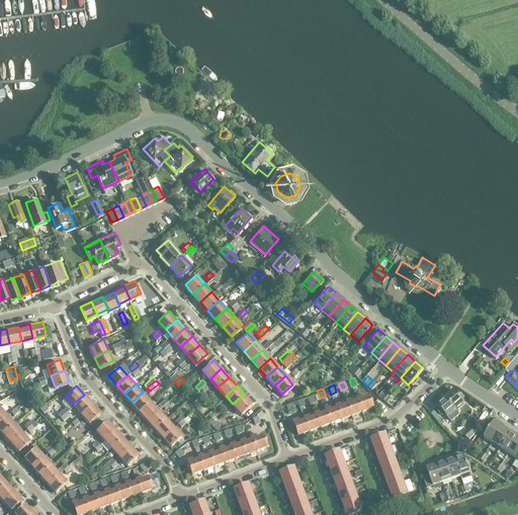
[(453,389),(445,396),(455,408),(463,401),(460,397),(462,395),(457,389),(455,391),(453,389)]
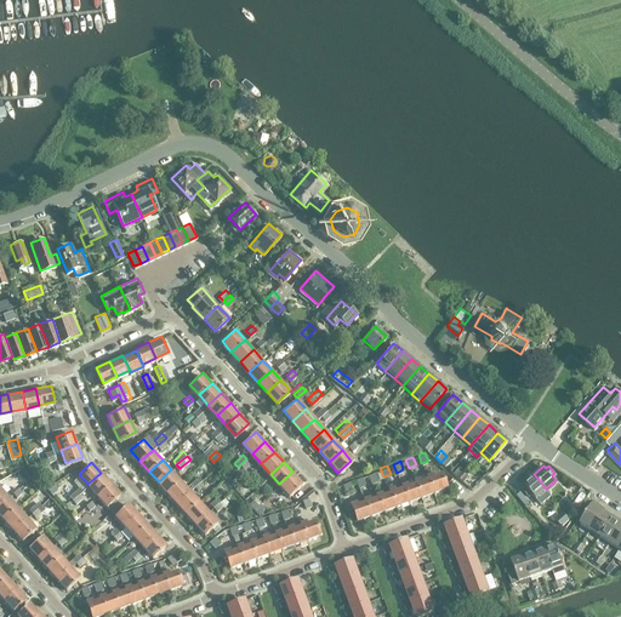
[(159,481),(167,491),(181,480),(171,469),(159,481)]
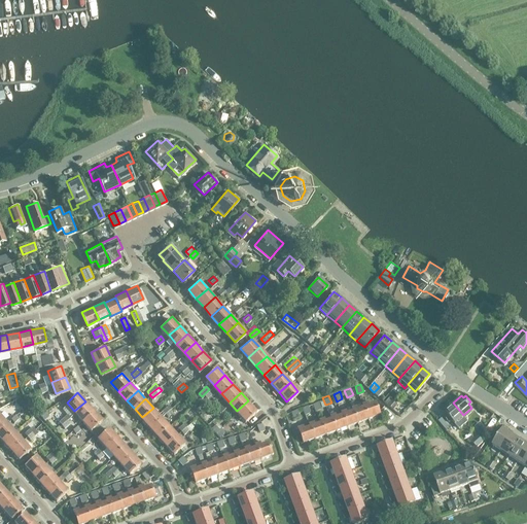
[(318,399),(312,402),(315,409),(321,407),(318,399)]
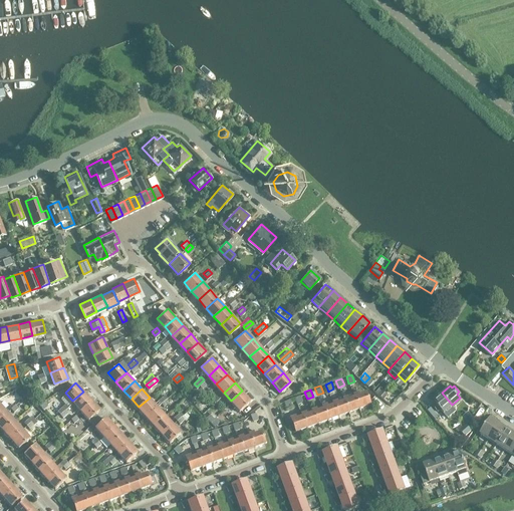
[(242,391),(231,401),(239,410),(250,400),(242,391)]
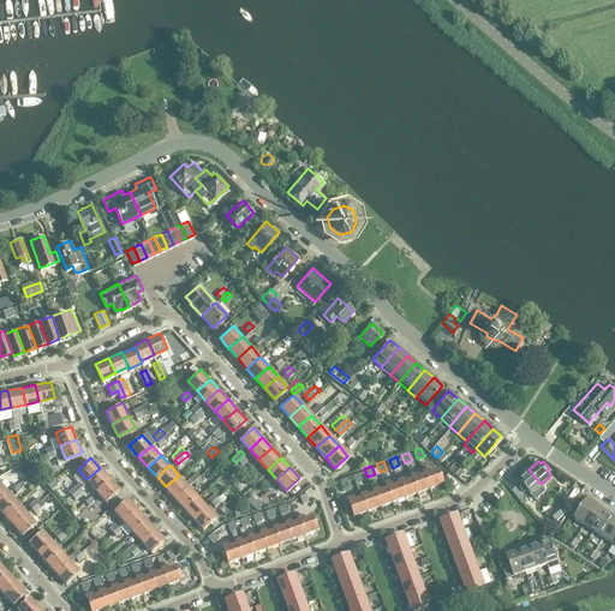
[(87,479),(96,490),(109,478),(100,468),(87,479)]
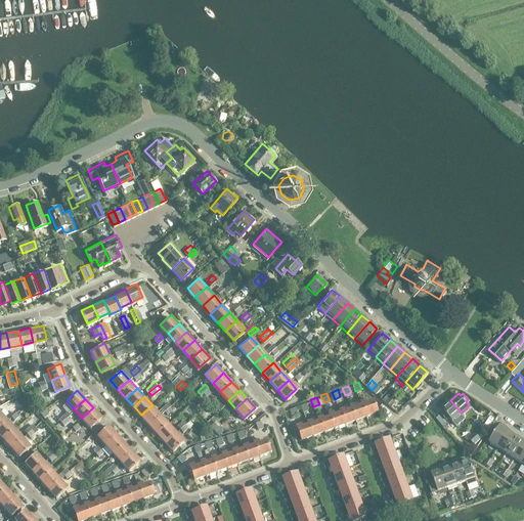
[(360,401),(361,403),(365,415),(377,410),(372,399),(365,401),(364,399),(360,401)]
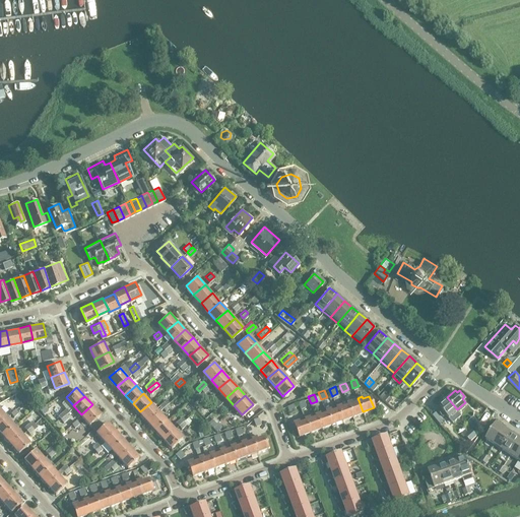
[(164,406),(169,402),(170,400),(167,397),(160,403),(164,406)]
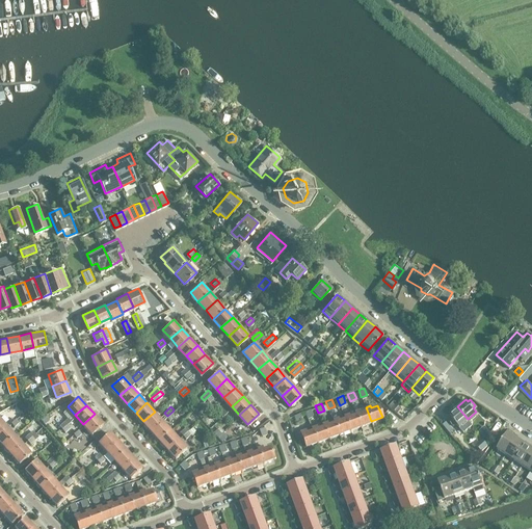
[(459,425),(468,419),(457,406),(449,414),(451,416),(448,418),(453,424),(455,421),(459,425)]
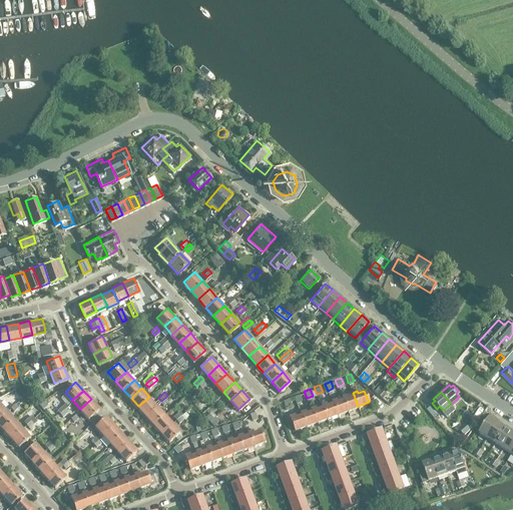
[(300,393),(294,395),(296,402),(302,400),(300,393)]
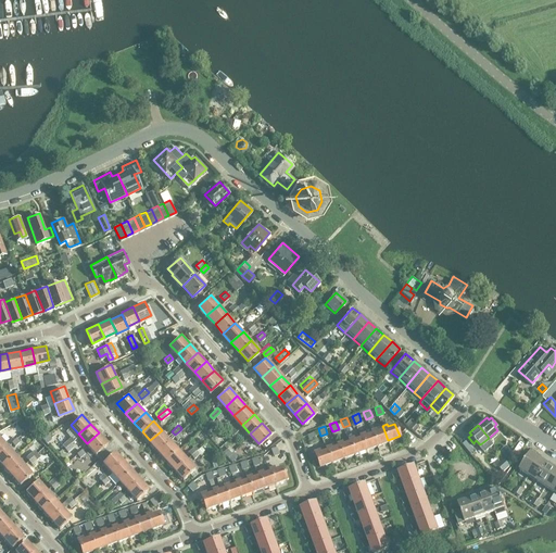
[(370,430),(371,432),(376,444),(388,440),(383,428),(376,430),(376,428),(370,430)]
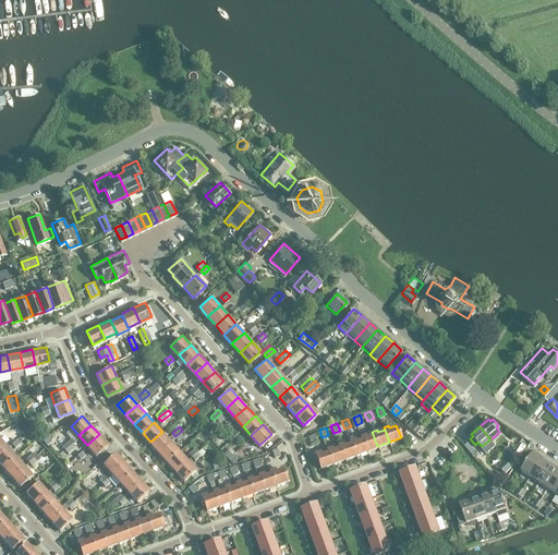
[(150,442),(159,451),(170,441),(162,432),(150,442)]
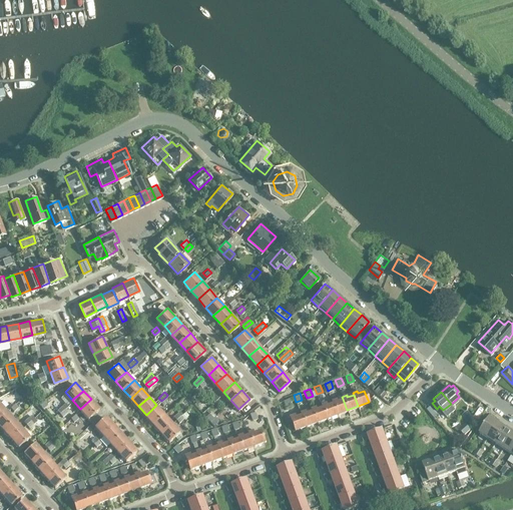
[(289,397),(283,399),(286,406),(292,404),(289,397)]
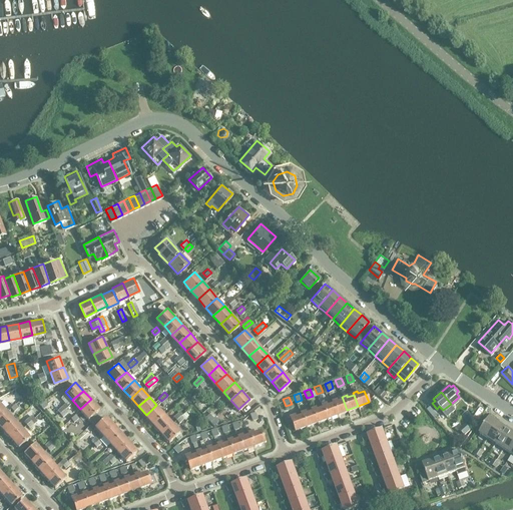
[(98,407),(91,399),(80,409),(88,417),(98,407)]
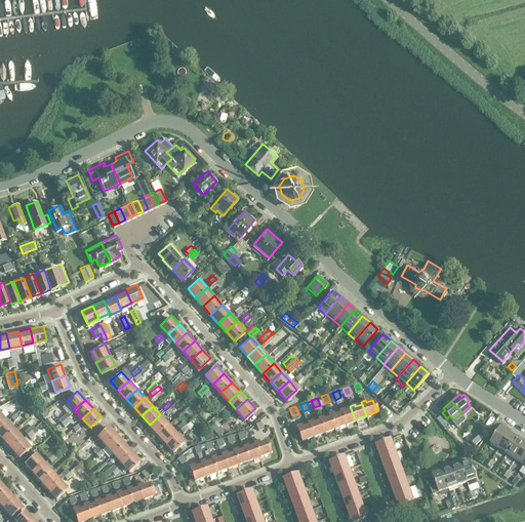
[(339,409),(340,411),(345,424),(355,419),(351,408),(345,410),(344,408),(339,409)]
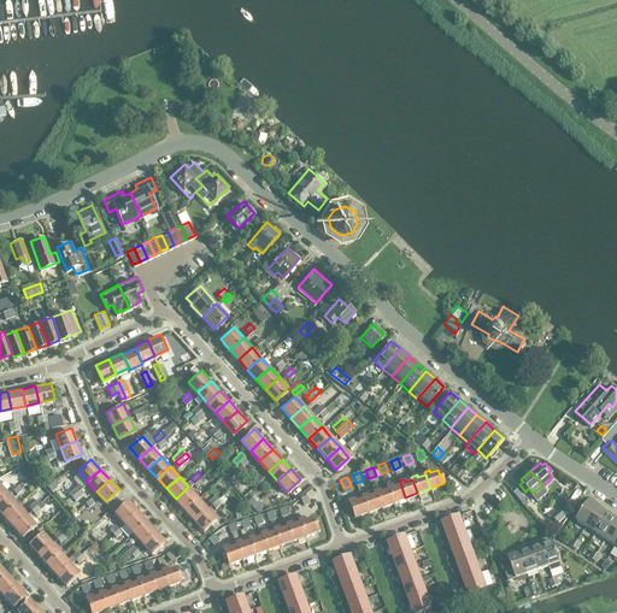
[(387,488),(392,502),(405,497),(400,483),(392,487),(391,484),(386,485),(387,488)]
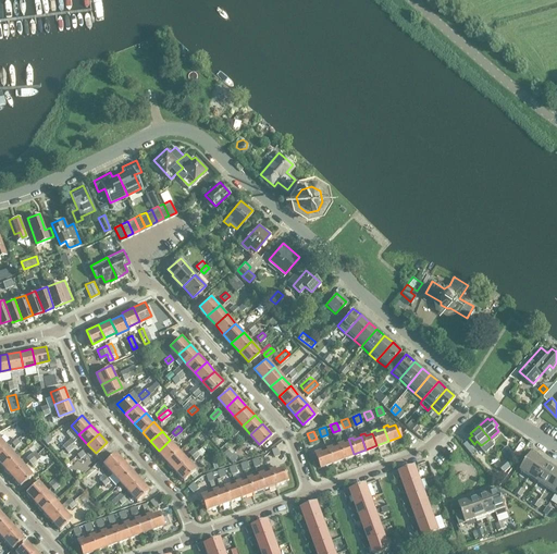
[(61,444),(64,447),(70,442),(66,439),(61,444)]
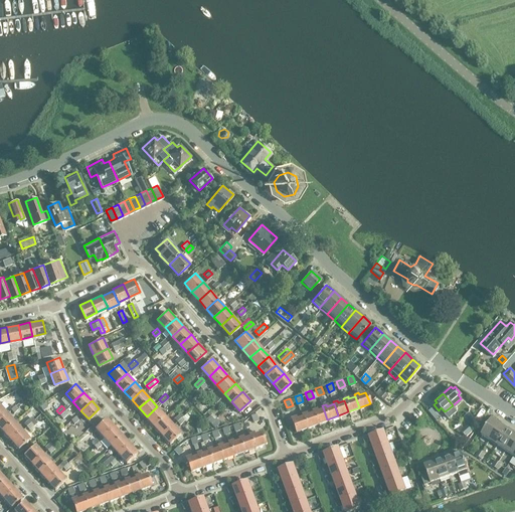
[(147,416),(154,424),(165,414),(157,406),(147,416)]
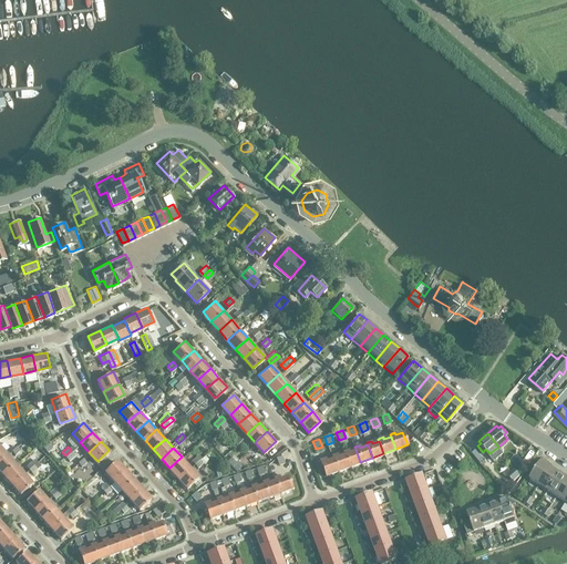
[(349,467),(354,464),(360,462),(356,449),(349,452),(348,450),(343,452),(344,453),(349,467)]
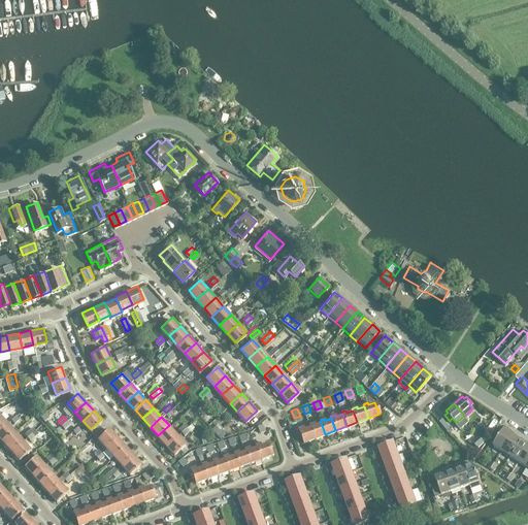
[(69,423),(66,419),(61,424),(64,427),(69,423)]
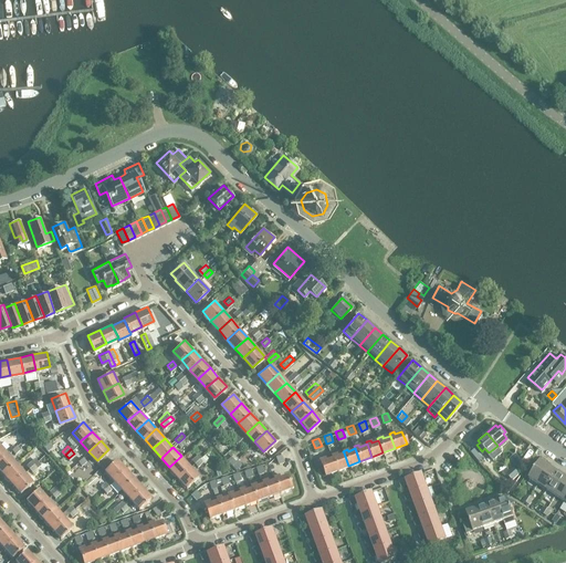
[(195,461),(200,456),(201,455),(198,451),(191,457),(195,461)]
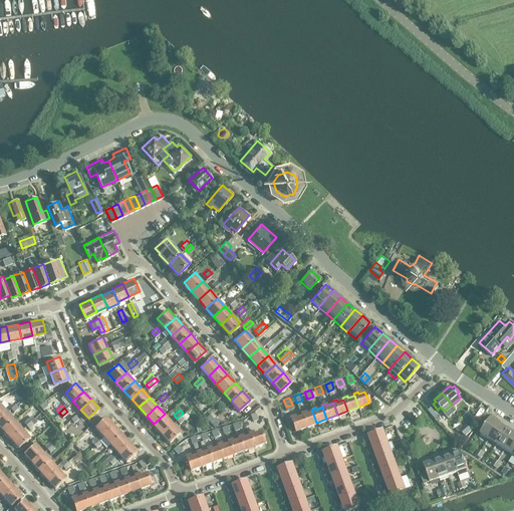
[(6,411),(0,417),(0,425),(3,429),(14,420),(6,411)]
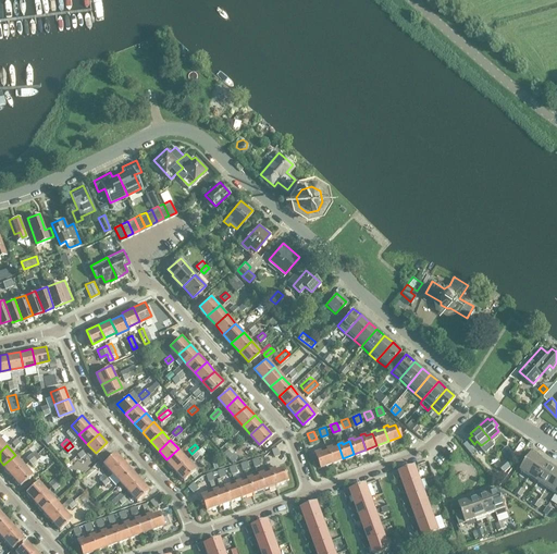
[(325,447),(326,450),(331,463),(343,458),(338,445),(331,448),(330,446),(325,447)]
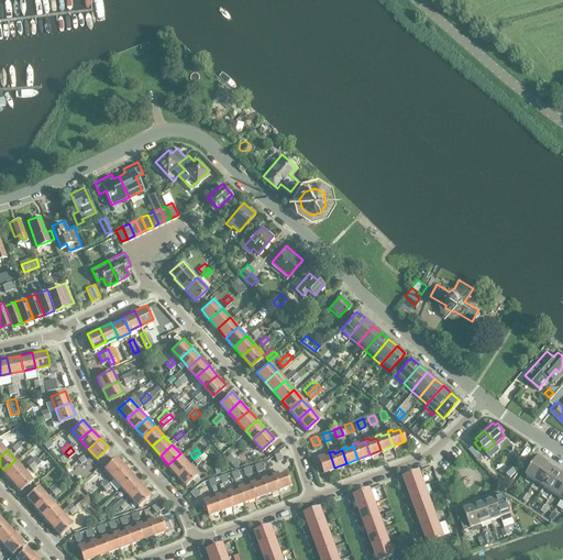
[(83,453),(77,459),(80,462),(86,457),(83,453)]
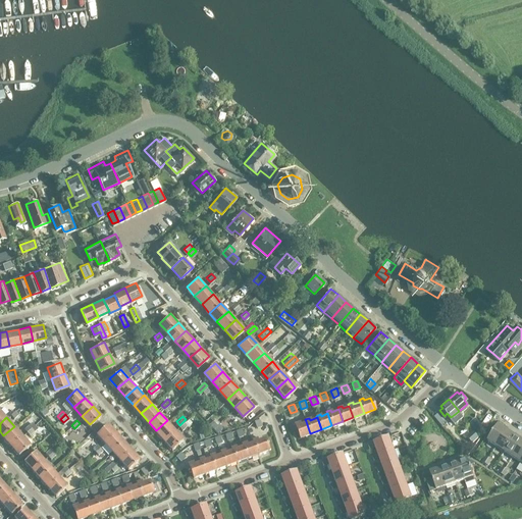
[(175,429),(167,420),(156,430),(164,438),(175,429)]
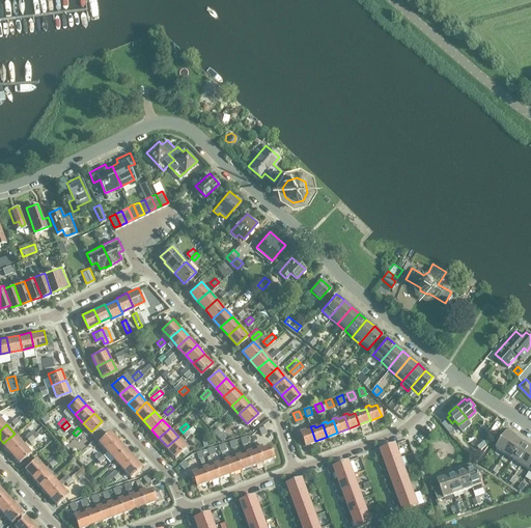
[(223,428),(221,431),(218,434),(222,438),(227,433),(223,428)]
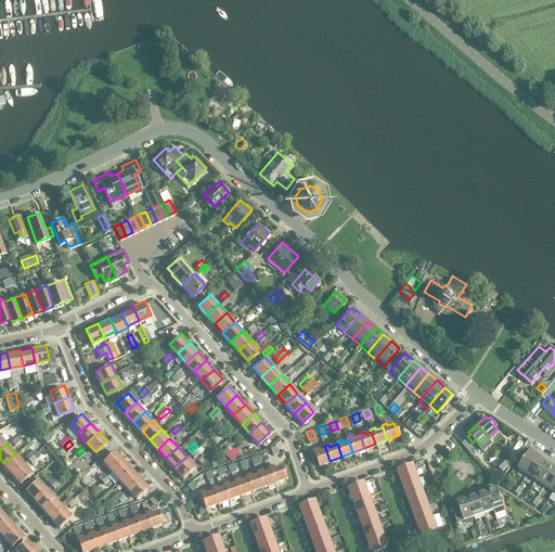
[(330,461),(325,448),(319,451),(318,449),(313,450),(319,464),(330,461)]
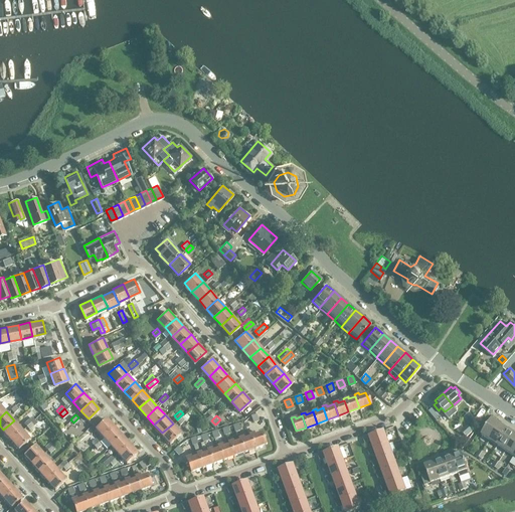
[(479,435),(487,441),(499,422),(491,416),(479,435)]
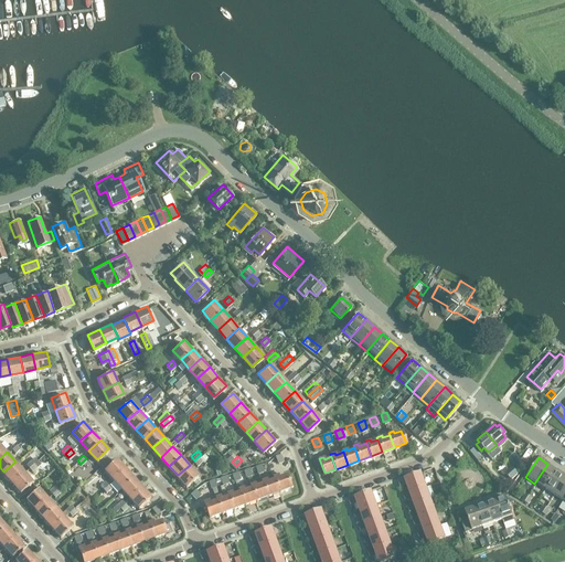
[(105,469),(114,478),(126,468),(117,458),(105,469)]
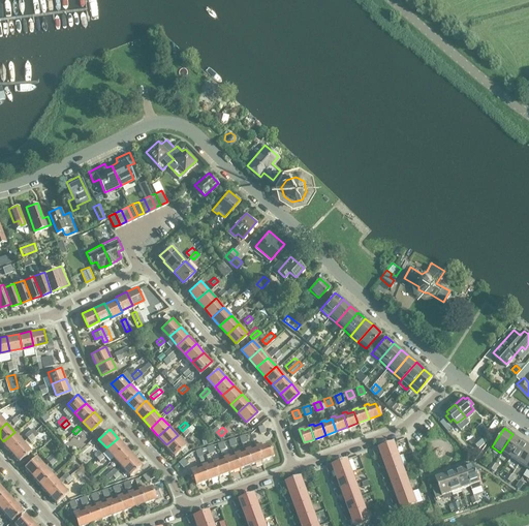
[(14,432),(3,441),(11,451),(23,440),(14,432)]
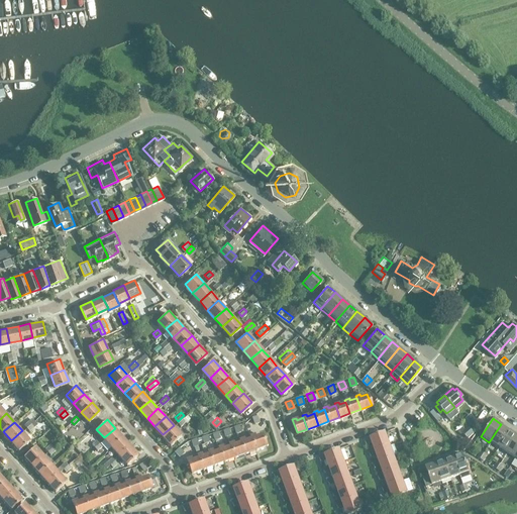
[(497,447),(509,429),(501,424),(489,442),(497,447)]
